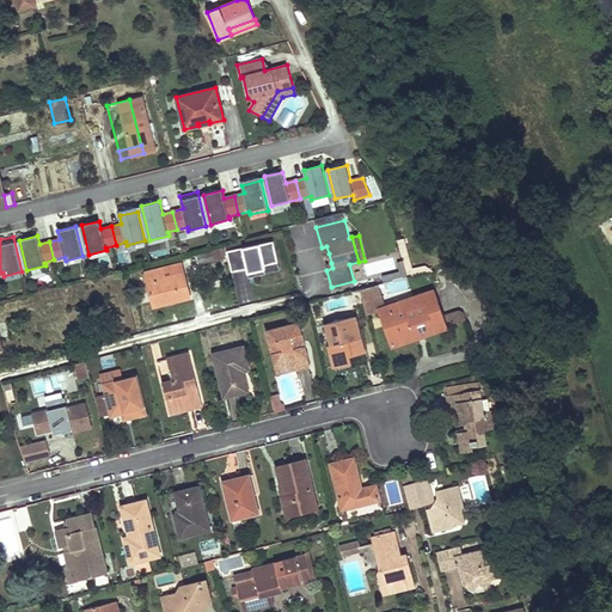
[(274,240),(227,251),(232,273),(248,269),(249,277),(280,270),(274,240)]
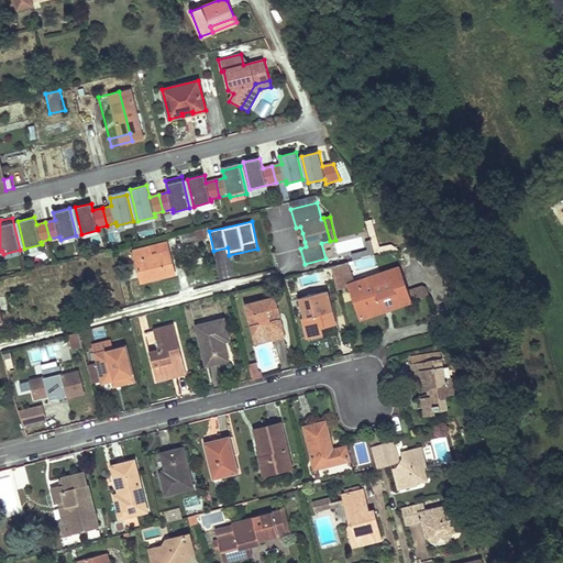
[(206,228),(181,234),(184,243),(208,236),(206,228)]
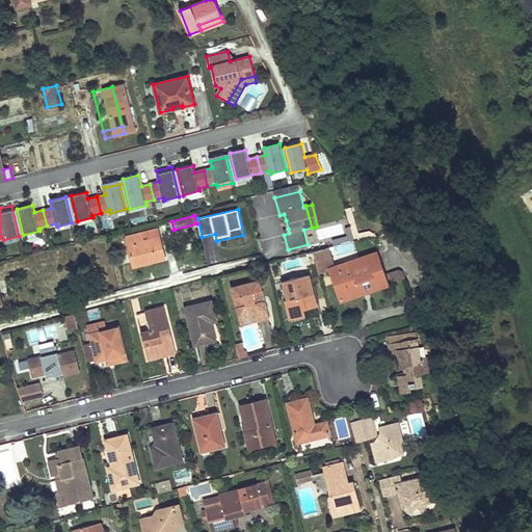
[(319,227),(320,238),(344,236),(343,224),(319,227)]
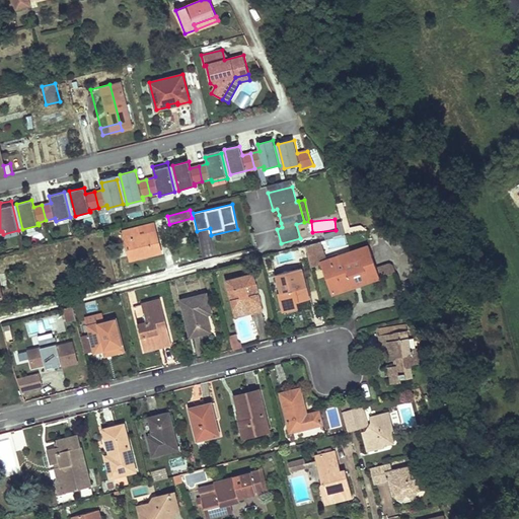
[(123,231),(131,260),(156,253),(149,224),(123,231)]
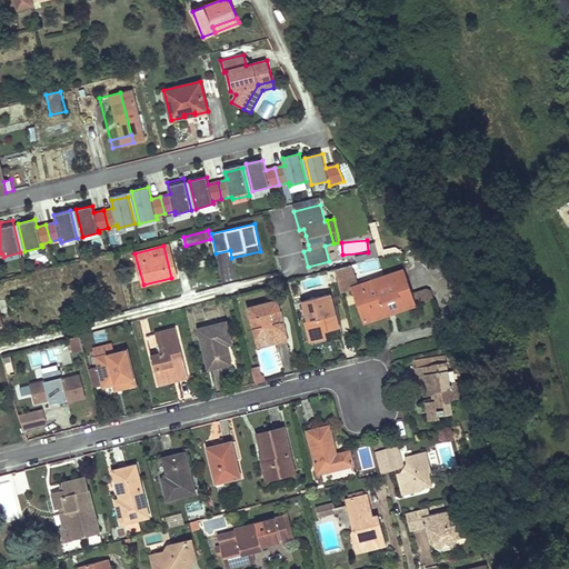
[(336,268),(349,265),(348,260),(329,266),(329,270),(336,268)]
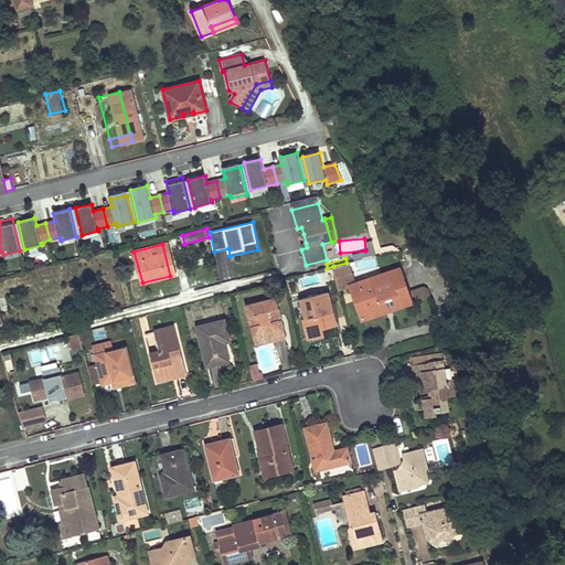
[(347,263),(333,266),(337,280),(339,290),(349,285),(355,283),(349,263),(347,263)]
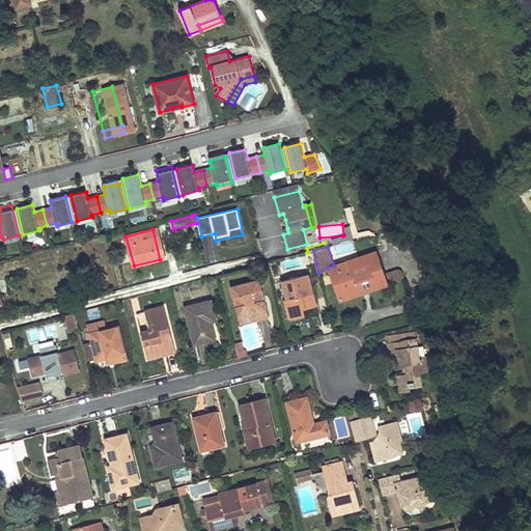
[(313,250),(305,253),(308,266),(316,263),(313,250)]
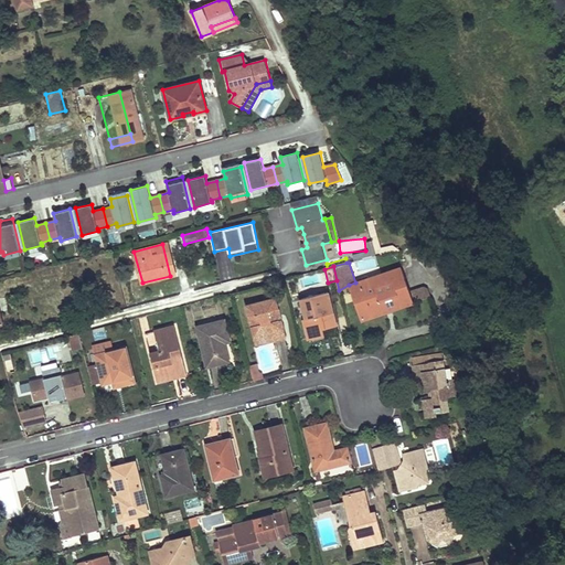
[(401,267),(355,283),(349,285),(361,320),(384,312),(379,297),(396,290),(402,307),(428,297),(428,298),(432,297),(428,289),(424,287),(409,291),(401,267)]
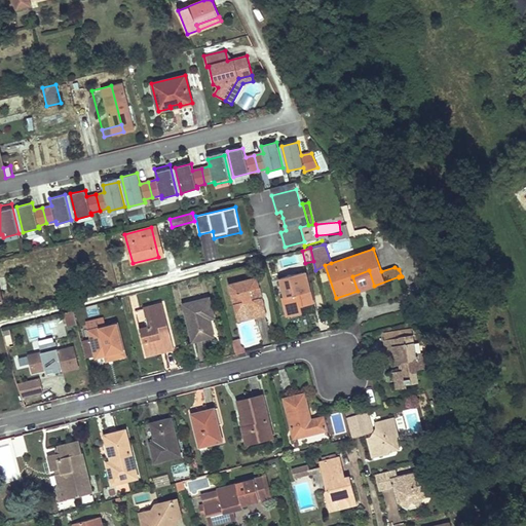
[(24,256),(4,261),(6,268),(26,263),(24,256)]
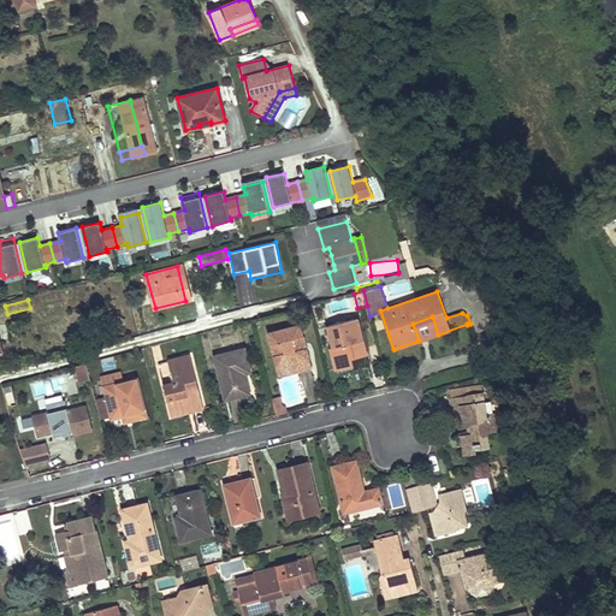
[(432,317),(413,324),(419,341),(438,335),(432,317)]
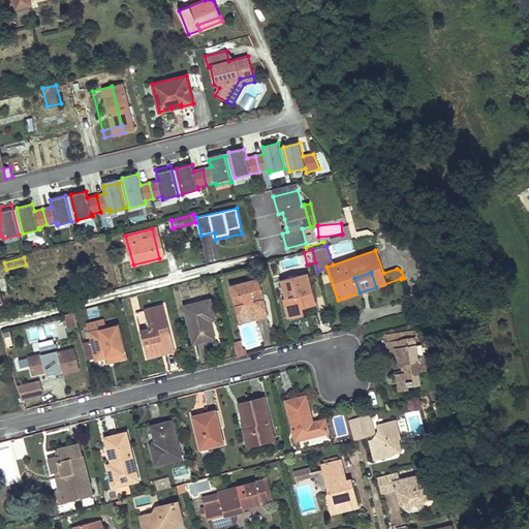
[(304,314),(303,308),(315,305),(307,273),(282,280),(286,298),(284,299),(289,318),(304,314)]
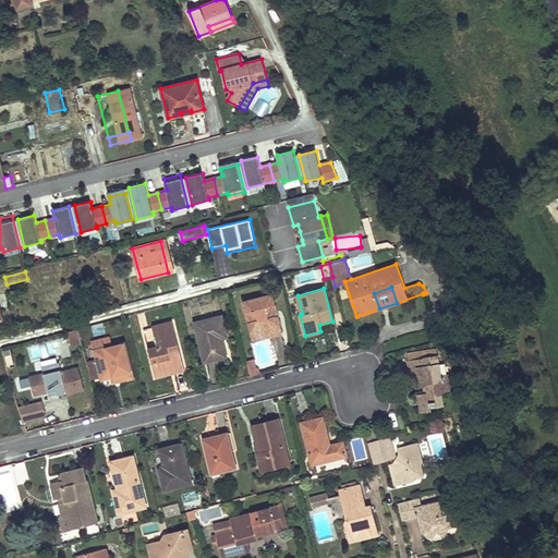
[(271,293),(242,301),(249,322),(254,320),(256,330),(267,328),(269,335),(281,331),(277,314),(274,315),(273,312),(276,311),(271,293)]
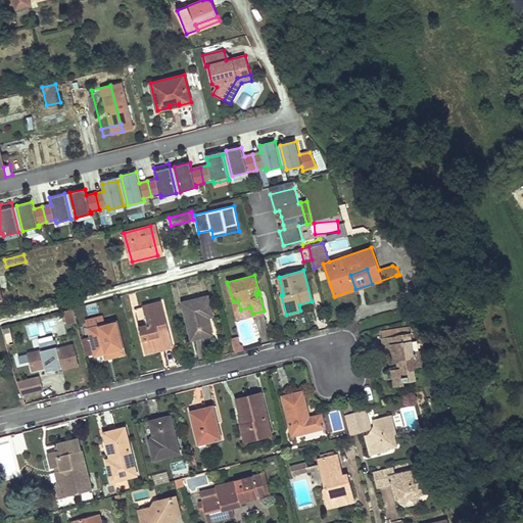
[(183,302),(192,339),(211,334),(207,317),(212,316),(207,296),(183,302)]
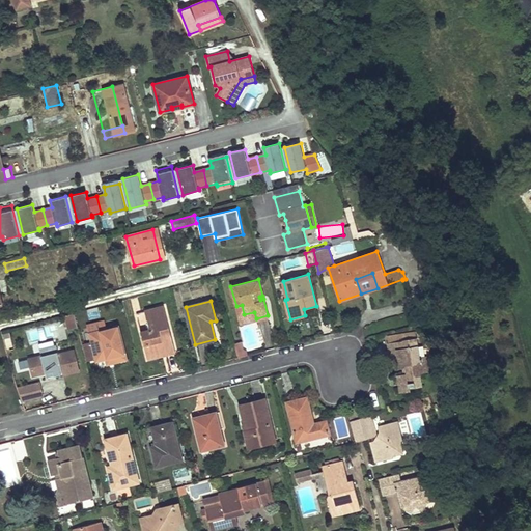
[(242,305),(236,306),(241,323),(256,318),(254,312),(244,314),(242,305)]
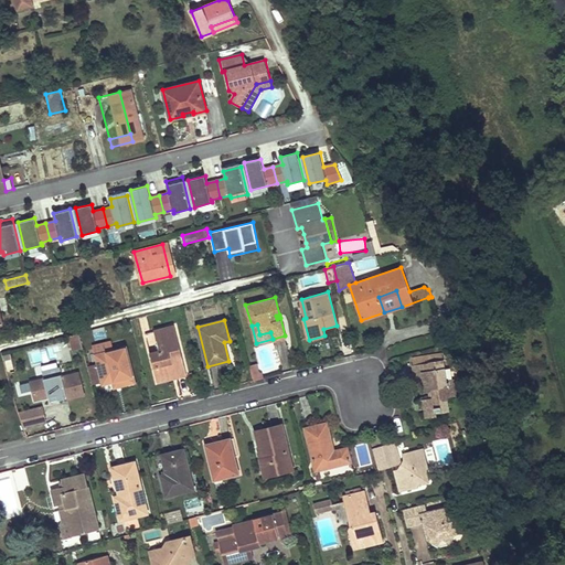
[(177,376),(187,374),(174,326),(155,331),(159,351),(150,353),(156,376),(174,372),(177,376)]
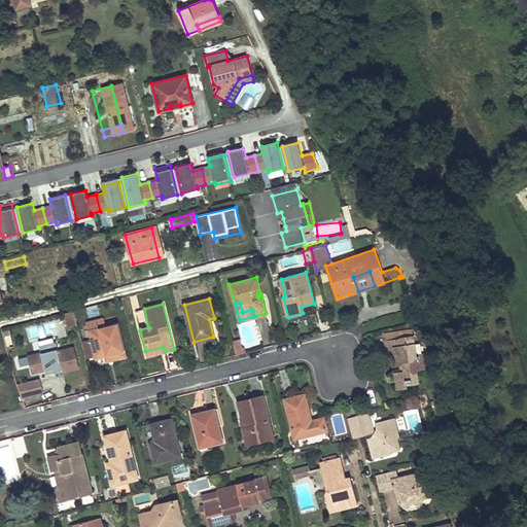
[(77,324),(74,310),(65,312),(69,326),(77,324)]
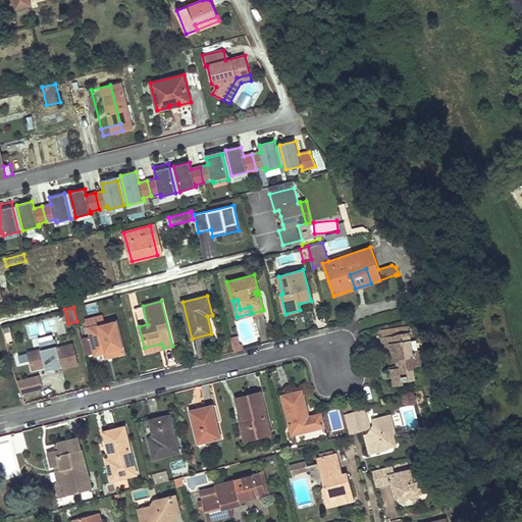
[(96,355),(111,351),(113,356),(124,353),(116,321),(104,324),(102,316),(87,320),(91,335),(81,337),(86,355),(95,353),(96,355)]
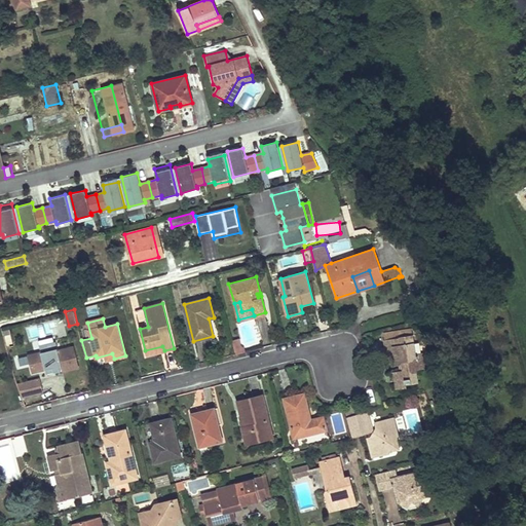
[(31,339),(50,335),(48,323),(29,327),(31,339)]
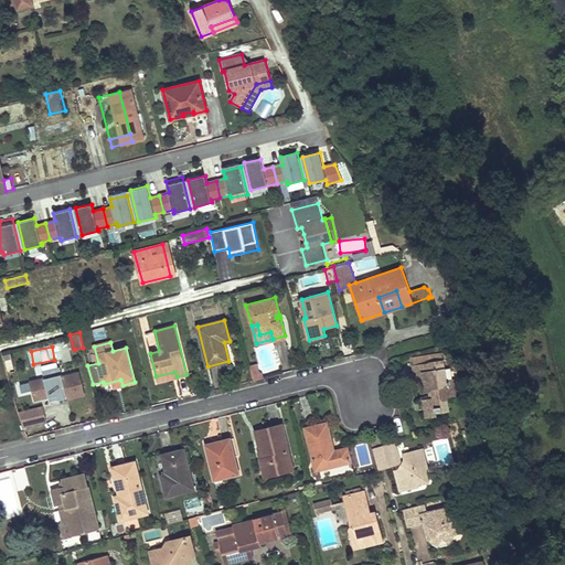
[(4,358),(8,369),(14,366),(11,355),(4,358)]
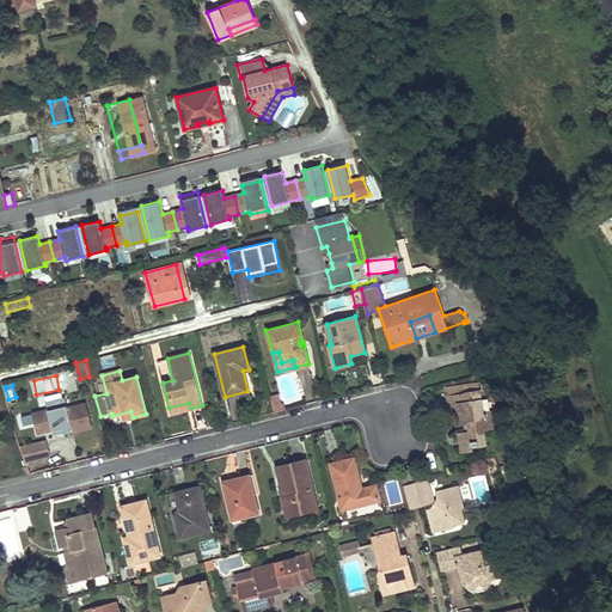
[(466,421),(469,430),(458,433),(461,452),(473,451),(472,447),(487,445),(485,429),(496,427),(494,412),(485,414),(481,389),(465,392),(465,393),(447,396),(450,404),(457,403),(460,422),(466,421)]
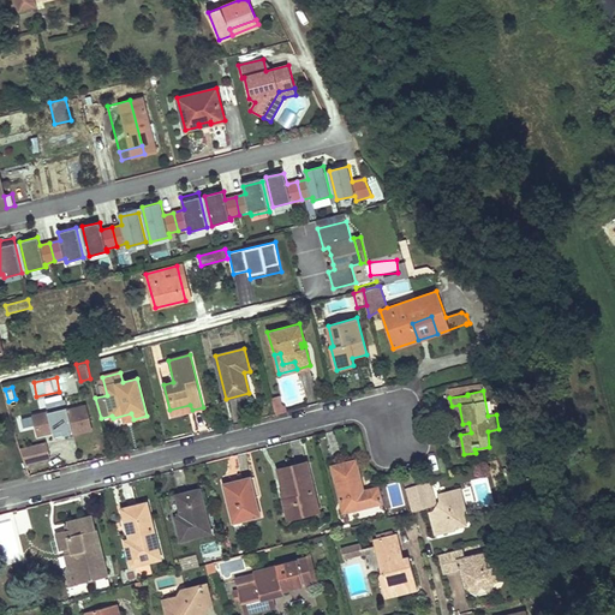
[(49,411),(35,415),(37,424),(40,435),(54,431),(63,429),(64,435),(72,433),(71,430),(73,430),(75,434),(91,429),(89,421),(91,421),(89,413),(88,413),(85,405),(69,410),(67,401),(48,406),(49,411)]
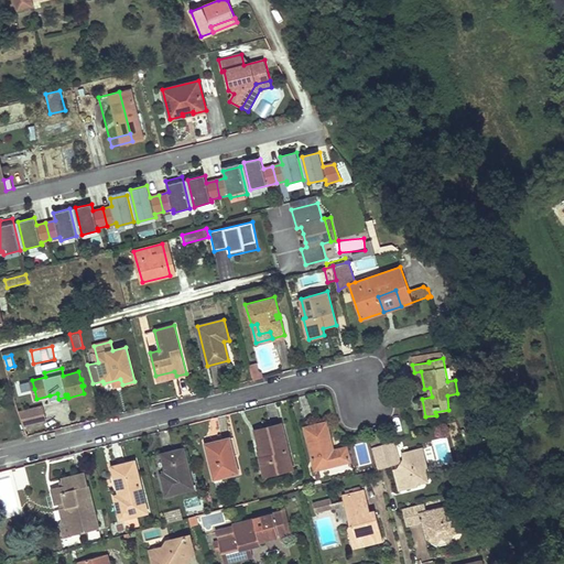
[(258,369),(250,370),(252,380),(262,378),(260,370),(258,369)]
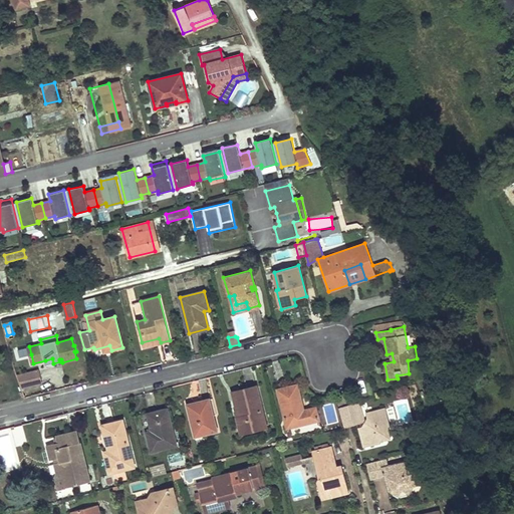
[(159,338),(142,342),(144,347),(161,342),(159,338)]
